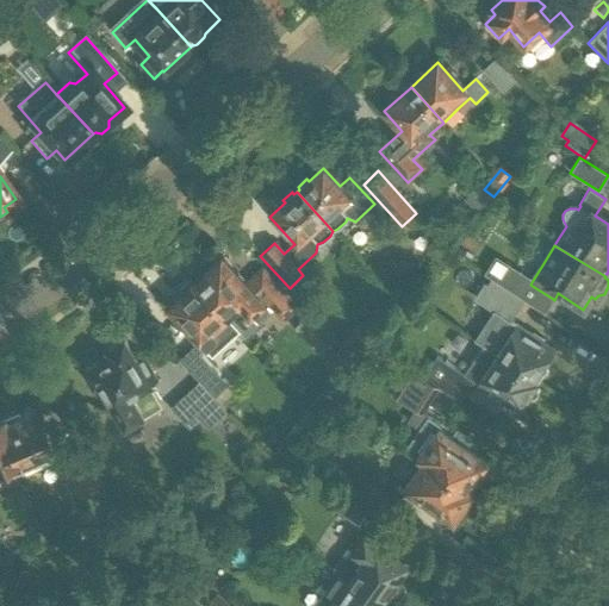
[(229,324),(237,333),(243,338),(273,312),(281,320),(294,308),(279,292),(277,294),(260,275),(246,288),(221,261),(207,274),(203,273),(196,279),(196,283),(194,286),(229,324)]
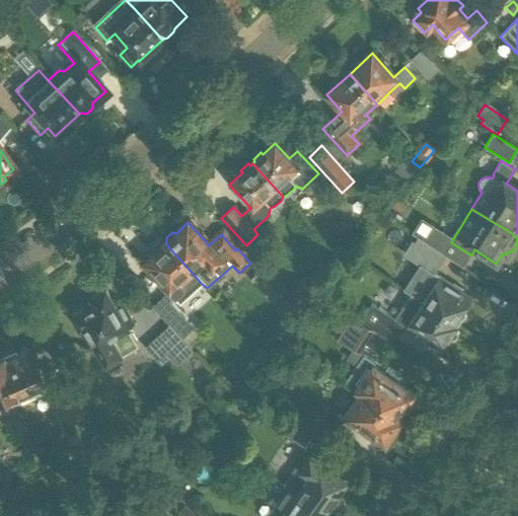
[(446,258),(462,269),(471,255),(470,254),(454,244),(451,242),(452,240),(440,233),(431,246),(430,248),(446,258)]
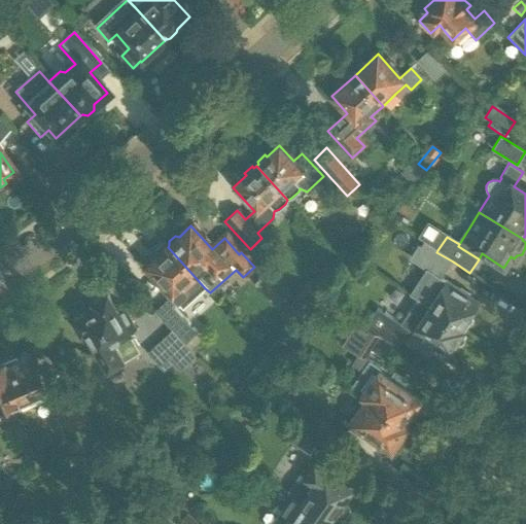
[(436,295),(427,308),(463,332),(464,332),(467,330),(472,322),(471,319),(469,318),(478,305),(441,281),(453,262),(436,252),(437,250),(424,242),(421,248),(418,246),(409,260),(428,273),(421,285),(436,295)]
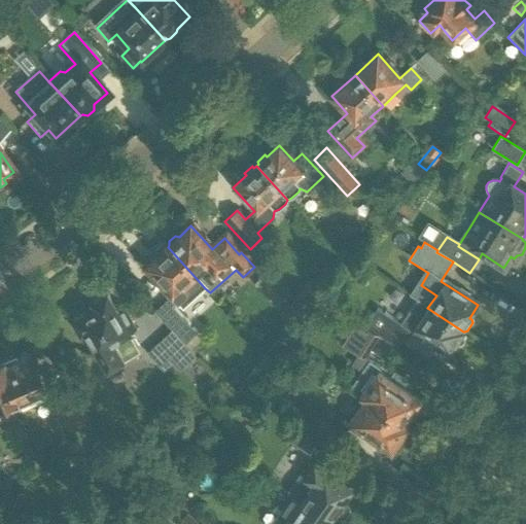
[(175,305),(180,311),(205,288),(198,280),(168,247),(145,267),(172,297),(154,313),(172,333),(184,346),(198,334),(172,308),(175,305)]
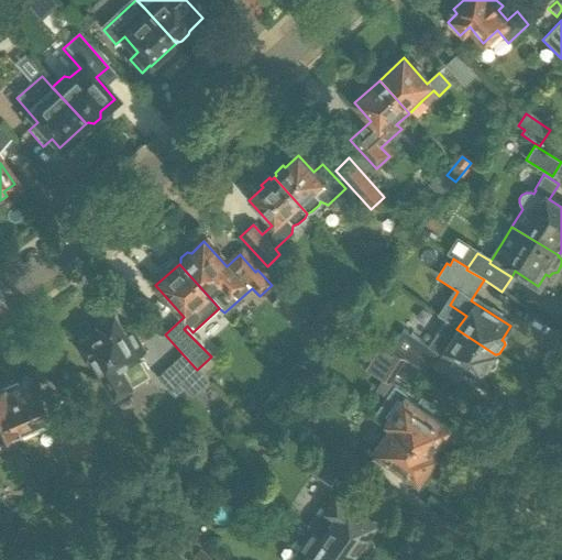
[(127,337),(114,316),(99,325),(102,330),(79,343),(78,349),(81,355),(87,358),(90,355),(106,381),(105,382),(114,398),(150,377),(139,358),(143,354),(138,343),(132,333),(127,337)]
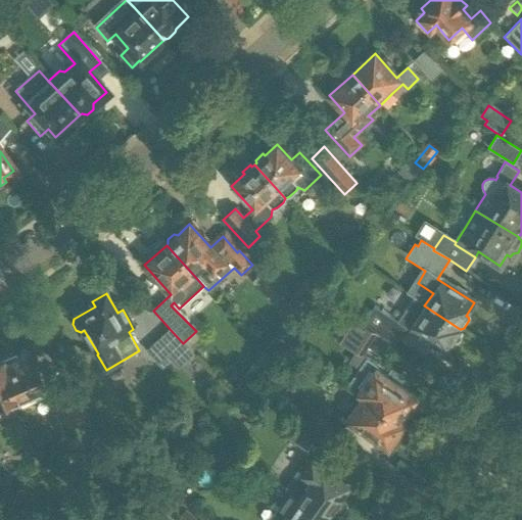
[(397,324),(374,309),(363,327),(376,335),(393,346),(405,328),(444,353),(460,329),(424,305),(414,299),(397,324)]
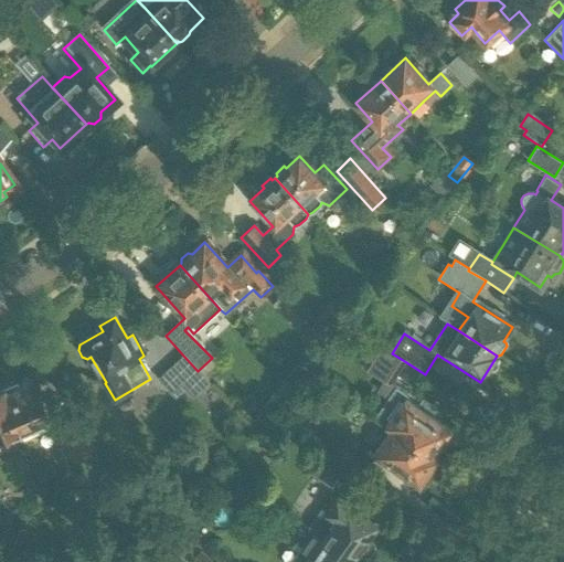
[(375,419),(391,430),(437,459),(446,445),(442,442),(449,431),(434,420),(438,414),(437,406),(432,403),(429,405),(423,401),(417,410),(405,401),(407,396),(391,386),(406,362),(392,353),(378,345),(362,368),(384,382),(376,393),(387,401),(375,419)]
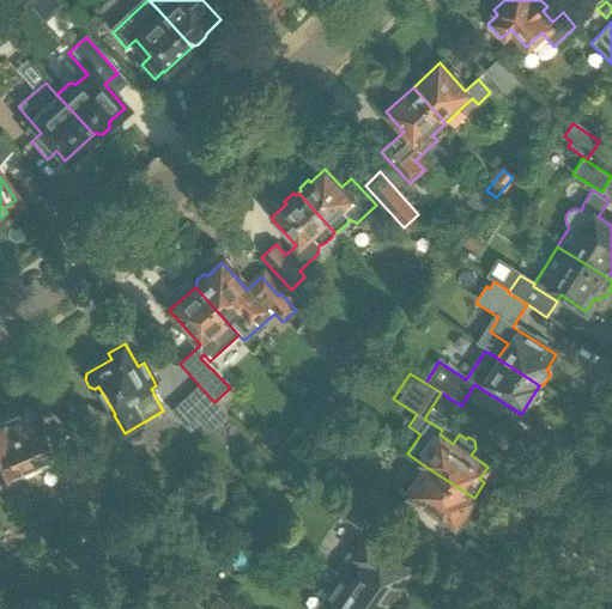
[(214,402),(200,387),(197,391),(195,390),(181,402),(200,424),(214,410),(211,407),(216,403),(214,402)]
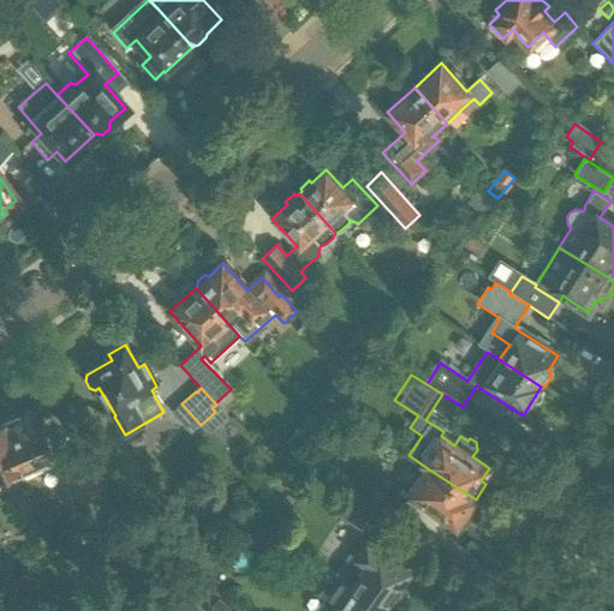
[(0,429),(21,477),(51,463),(47,454),(52,451),(39,421),(36,421),(33,412),(29,414),(27,411),(0,423),(0,429)]
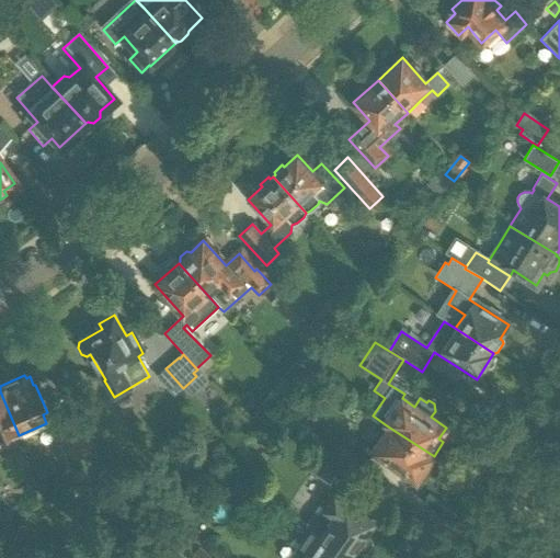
[(9,440),(19,435),(0,391),(0,433),(4,432),(9,440)]
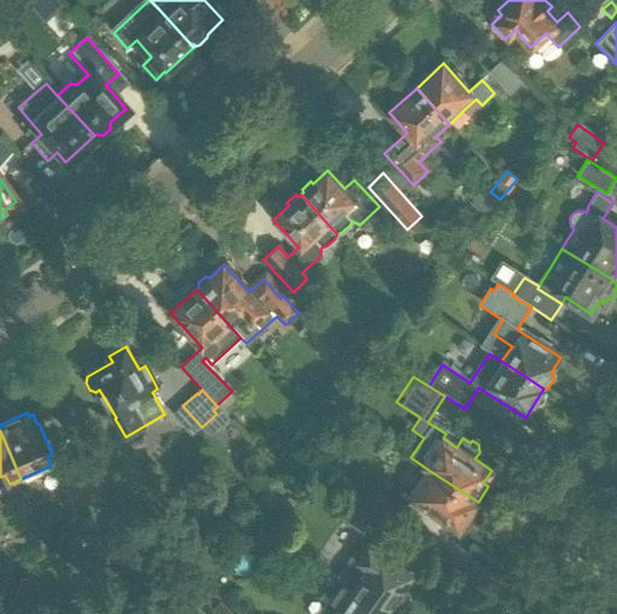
[(77,508),(104,495),(83,455),(58,468),(77,508)]
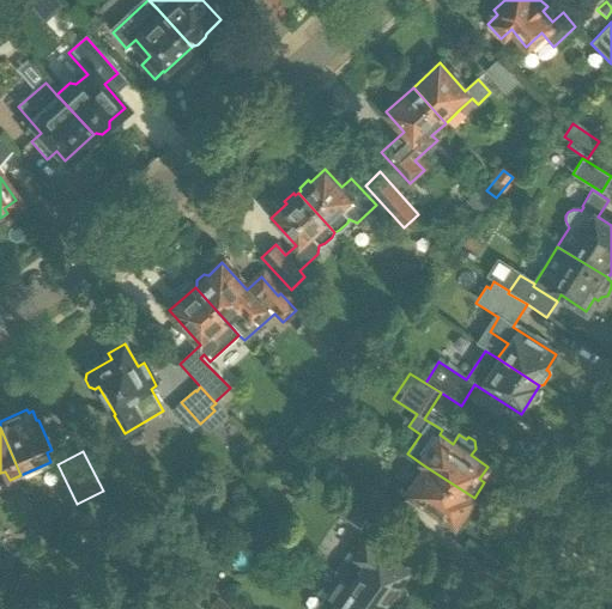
[(474,498),(424,466),(406,493),(440,516),(436,521),(437,527),(443,530),(449,529),(452,524),(455,525),(474,498)]
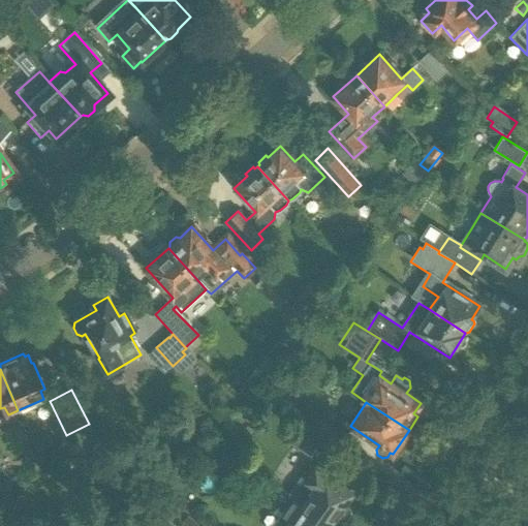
[(334,446),(341,435),(315,418),(308,430),(334,446)]
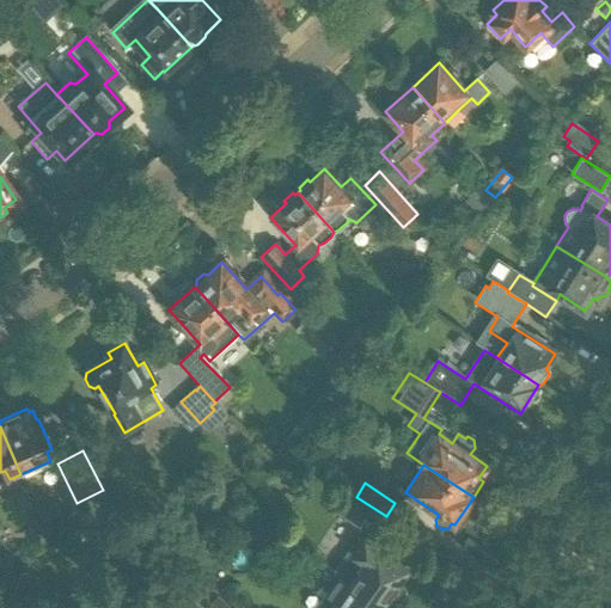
[(377,529),(385,517),(353,496),(340,517),(360,530),(365,522),(377,529)]
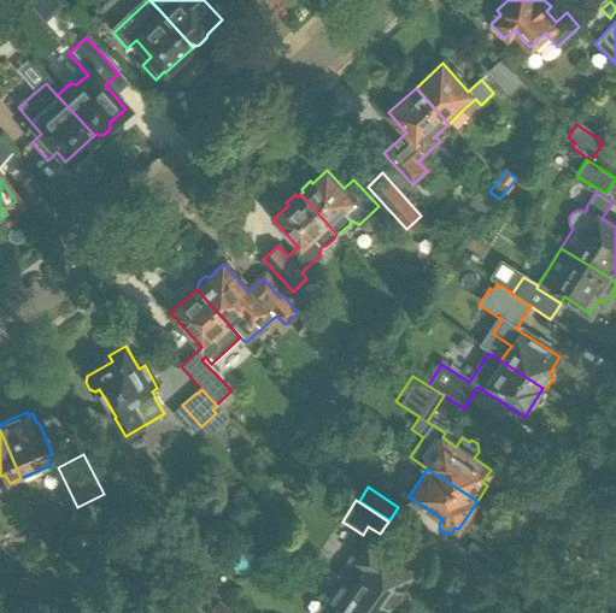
[(335,578),(342,583),(346,585),(383,612),(386,612),(391,603),(397,608),(403,607),(409,600),(408,594),(402,589),(411,575),(370,544),(361,559),(353,554),(335,578)]
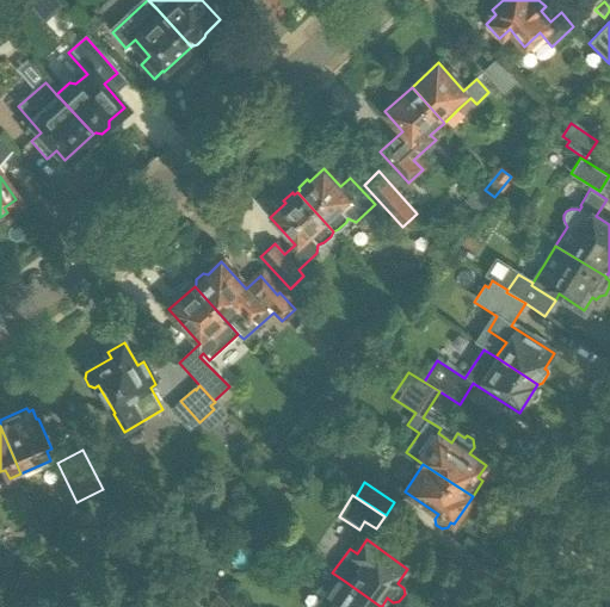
[(23,573),(5,606),(30,606),(43,583),(23,573)]
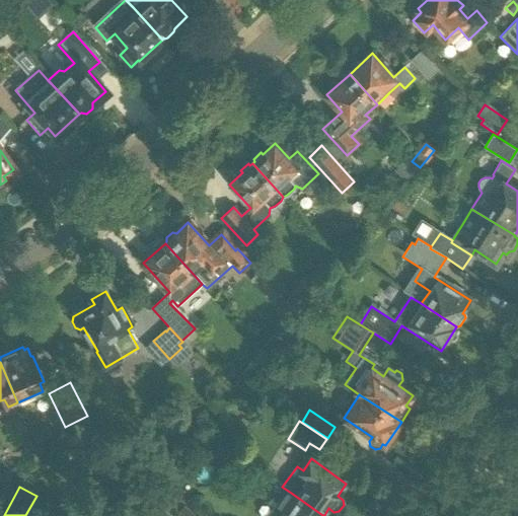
[(322,515),(291,493),(288,491),(270,515),(322,515)]
